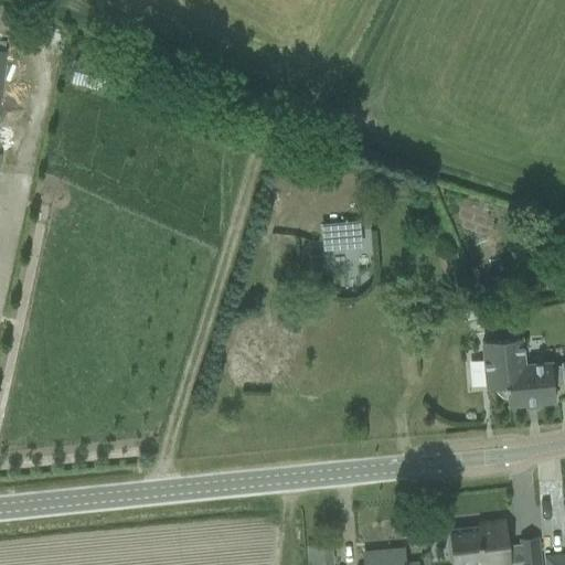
[(71,57),(64,85),(103,95),(108,76),(110,67),(71,57)]
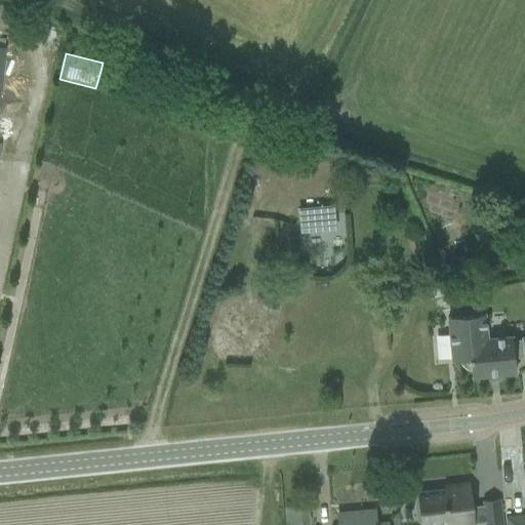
[(333,205),(297,208),(299,233),(335,230),(333,205)]
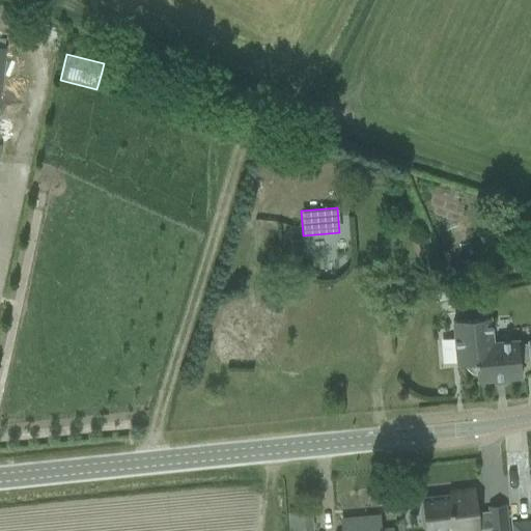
[(459,299),(462,314),(488,312),(487,296),(459,299)]
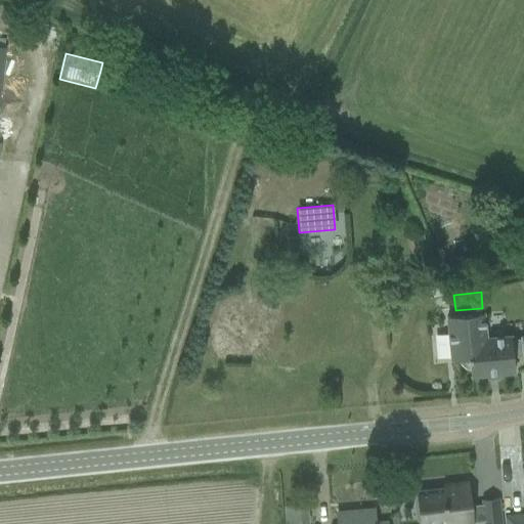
[(469,360),(471,377),(514,373),(512,357),(523,356),(523,357),(523,337),(521,338),(521,339),(511,340),(510,336),(485,338),(483,313),(447,316),(450,360),(467,358),(468,360),(469,360)]
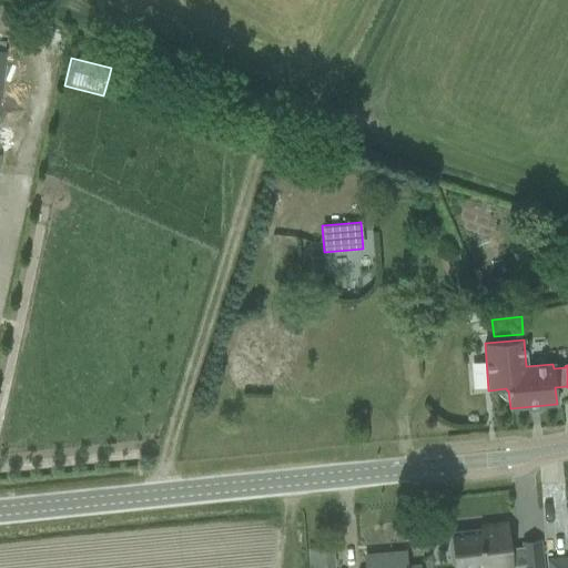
[(484,567),(484,563),(507,559),(508,567),(524,566),(524,567),(543,567),(540,541),(521,544),(521,547),(508,548),(505,525),(482,527),(483,530),(453,534),(456,567),(484,567)]
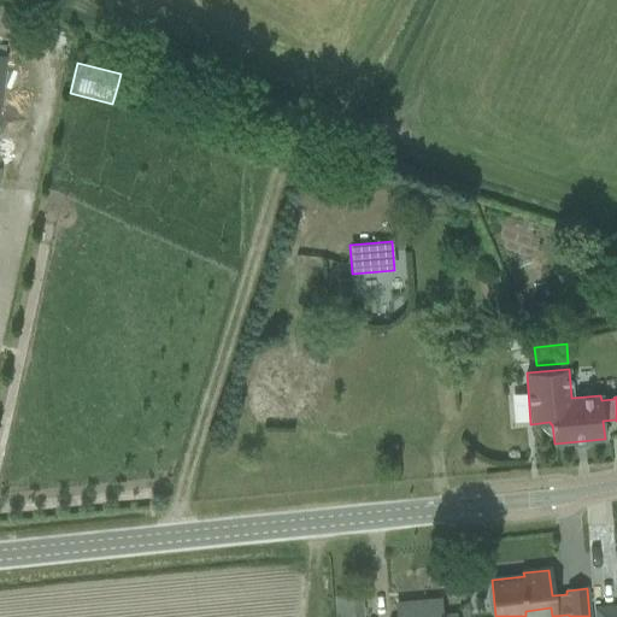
[(336,597),(338,616),(359,616),(363,616),(360,594),(336,597)]
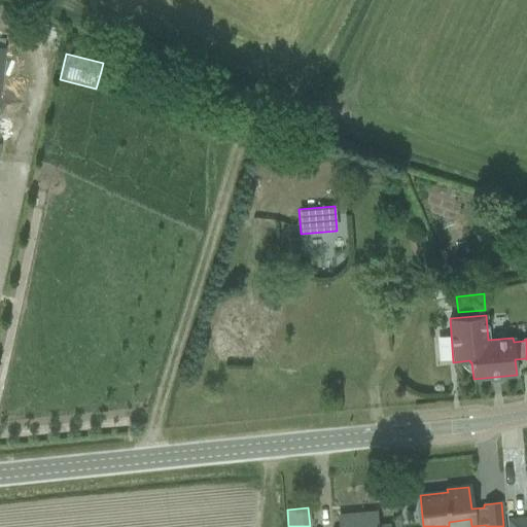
[(389,526),(377,526),(376,513),(339,516),(339,526),(389,526)]
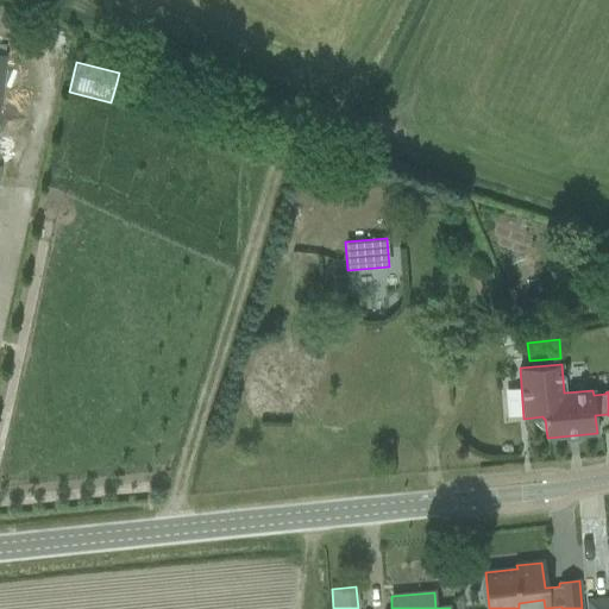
[(608,608),(608,596),(585,598),(585,608),(608,608)]
